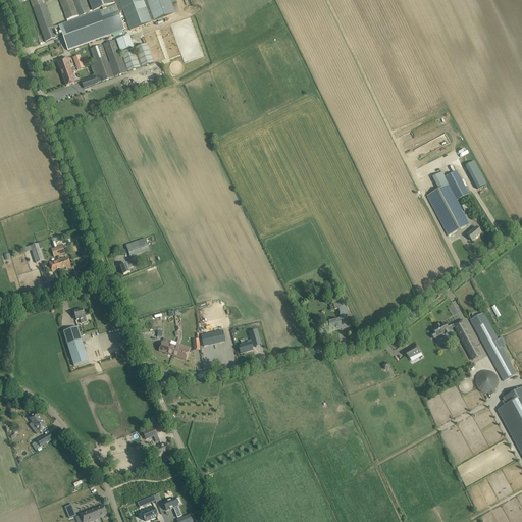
[(30,0),(45,41),(55,38),(57,37),(55,32),(54,30),(54,29),(53,28),(52,25),(64,21),(56,0),(58,0),(66,20),(69,19),(77,16),(79,16),(71,0),(30,0)]
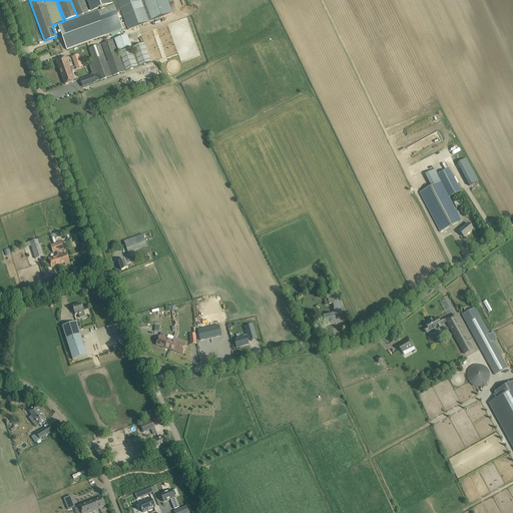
[(83,0),(70,0),(77,16),(77,17),(89,13),(83,0)]
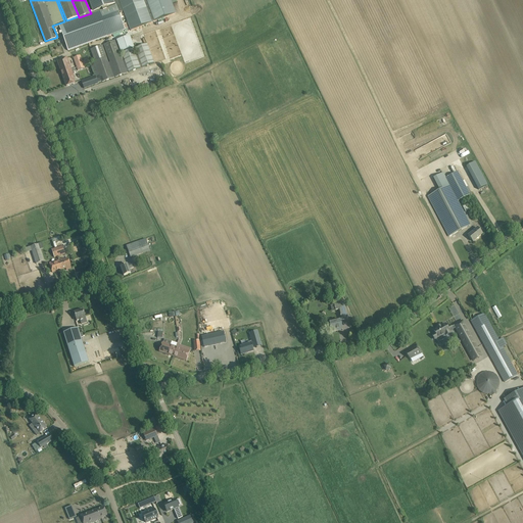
[(113,0),(88,0),(93,11),(102,8),(102,10),(106,8),(106,7),(114,4),(113,0)]
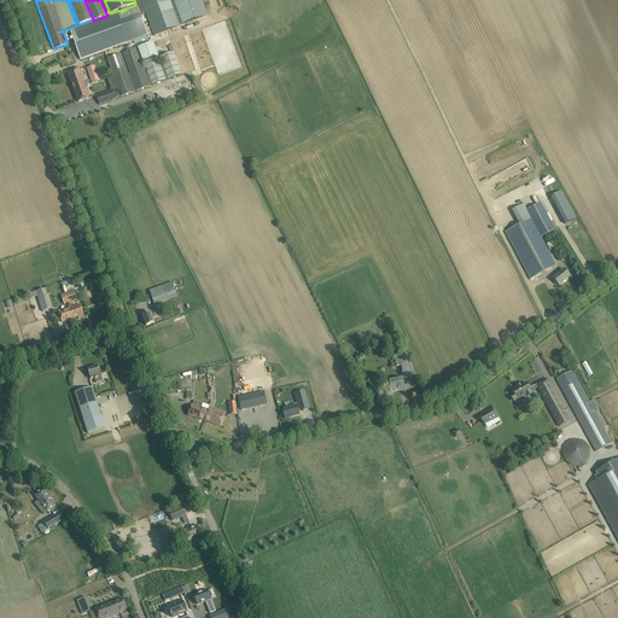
[(200,0),(140,0),(141,0),(135,3),(135,5),(136,6),(140,16),(146,13),(155,36),(208,16),(200,0)]
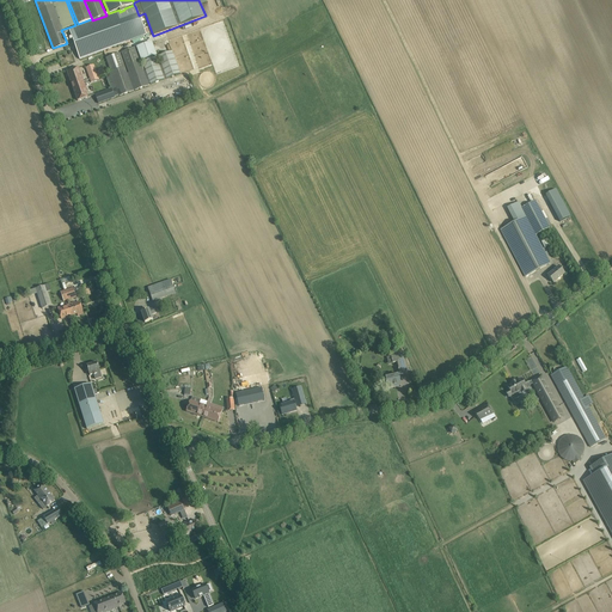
[(66,31),(62,32),(63,34),(69,31),(80,60),(126,43),(146,36),(142,24),(146,23),(144,16),(140,17),(139,16),(135,6),(124,10),(120,12),(115,13),(81,25),(66,31)]
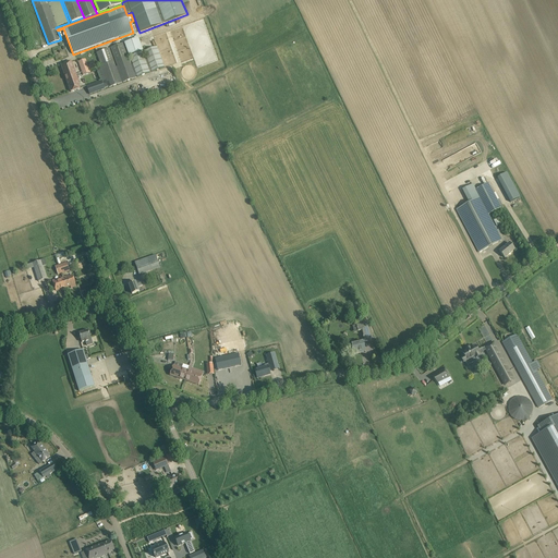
[(123,44),(110,48),(114,60),(122,83),(136,79),(135,77),(131,65),(123,44)]
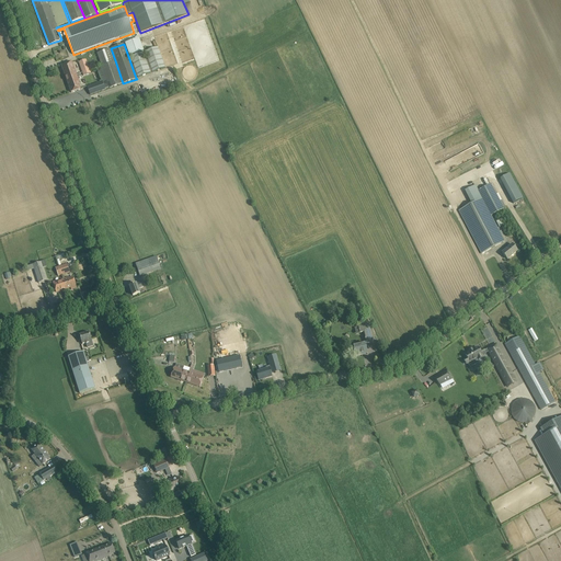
[(158,47),(145,52),(148,60),(152,71),(152,72),(165,68),(158,47)]
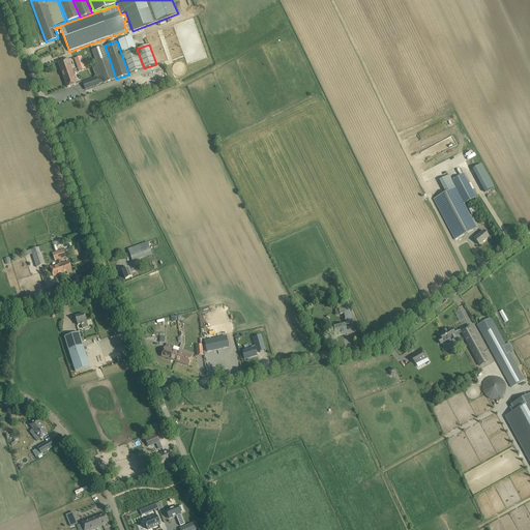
[(104,47),(91,51),(95,62),(102,83),(104,84),(116,79),(109,57),(108,58),(104,47)]
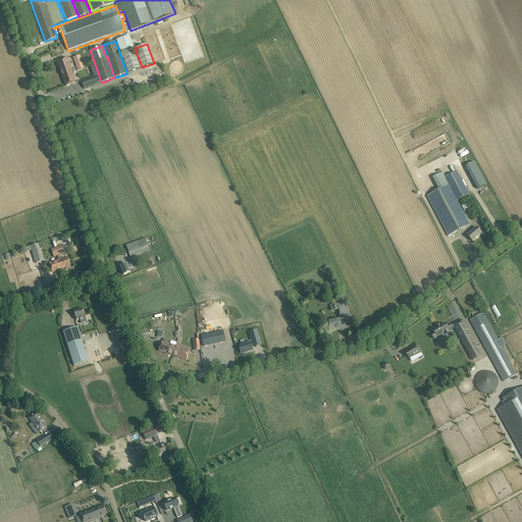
[(134,49),(121,53),(123,60),(127,71),(128,72),(140,68),(140,67),(136,56),(134,49)]
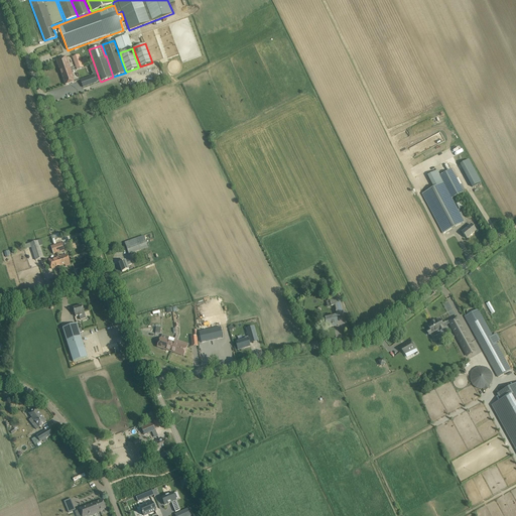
[(67,56),(56,60),(66,86),(75,83),(73,78),(74,77),(67,56)]
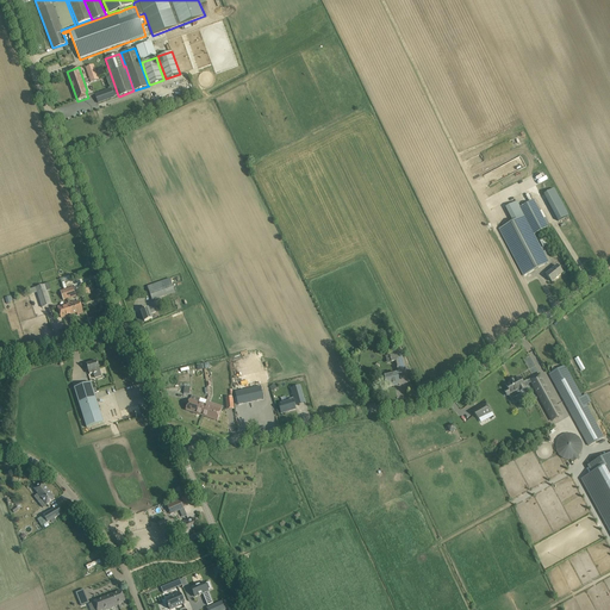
[(94,68),(87,72),(89,80),(98,76),(100,75),(99,72),(97,73),(94,68)]
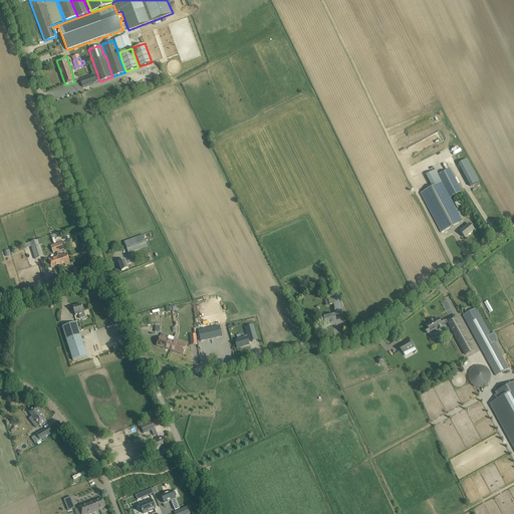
[(93,75),(80,79),(82,86),(95,82),(99,80),(92,60),(88,62),(93,75)]
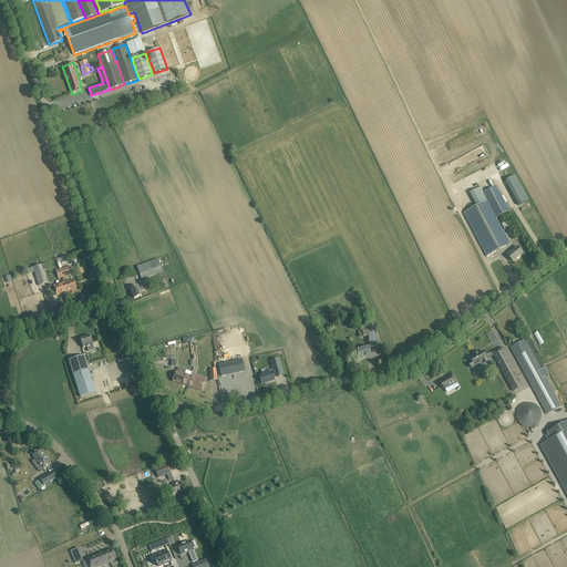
[(515,174),(504,179),(519,209),(525,206),(524,203),(528,200),(515,174)]
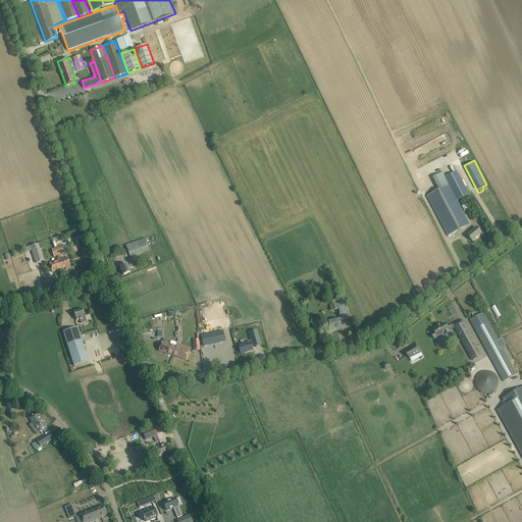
[(438,190),(427,196),(449,237),(469,225),(457,201),(469,194),(457,171),(446,177),(442,172),(432,177),(438,190)]
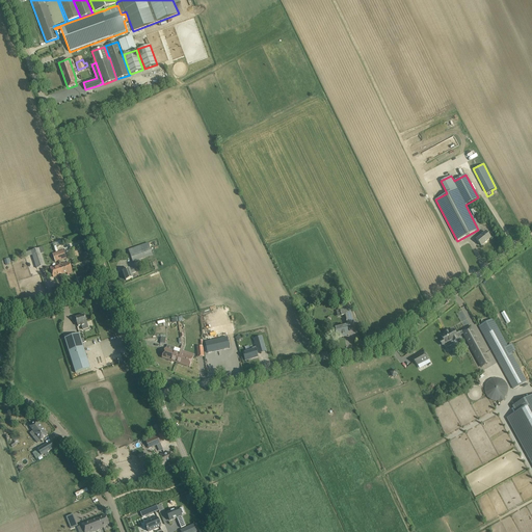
[(485,232),(476,240),(481,246),(490,238),(485,232)]
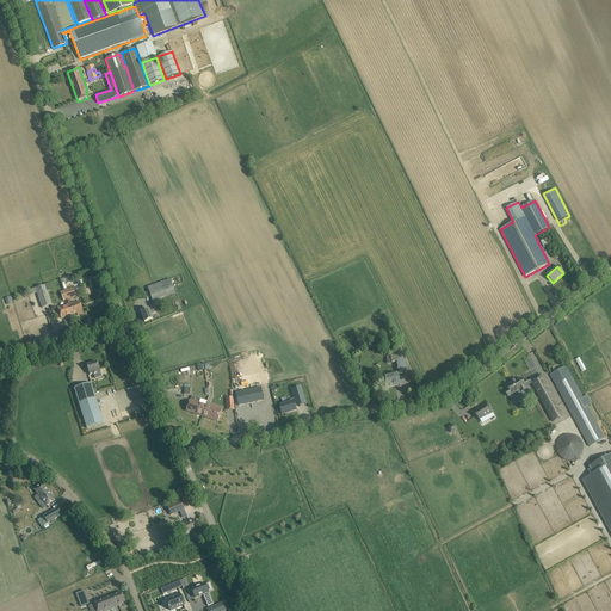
[(153,285),(148,288),(152,301),(158,298),(167,296),(172,294),(174,292),(171,279),(162,283),(153,285)]
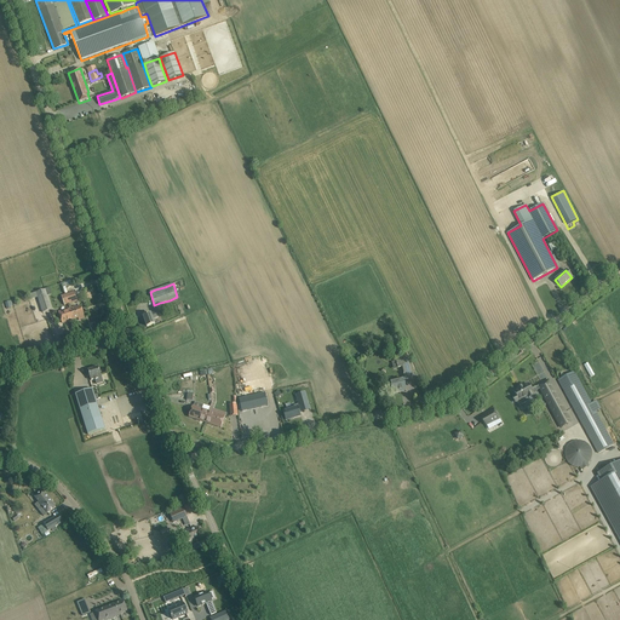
[(45,290),(36,293),(38,298),(42,314),(44,313),(42,308),(50,305),(46,296),(45,290)]
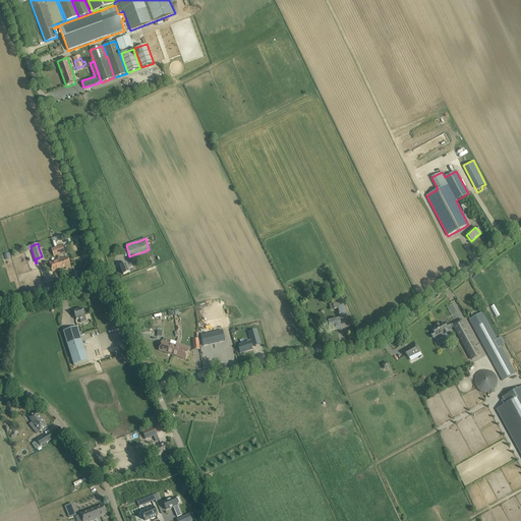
[(62,245),(51,249),(54,256),(65,253),(62,245)]
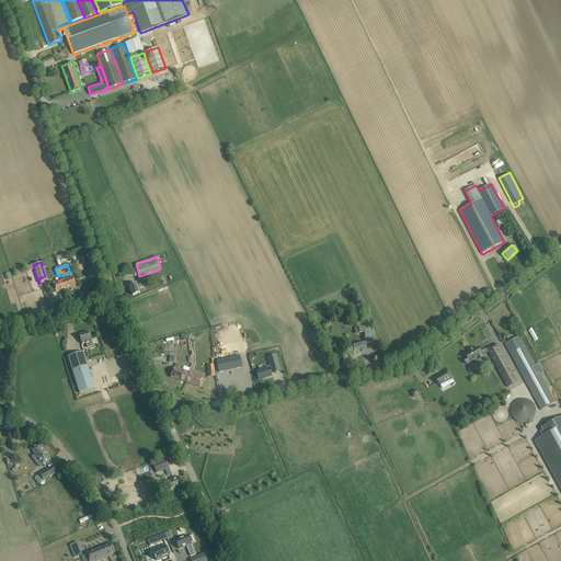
[(69,277),(64,279),(65,284),(66,283),(67,289),(70,288),(71,289),(77,288),(73,277),(69,278),(69,277)]
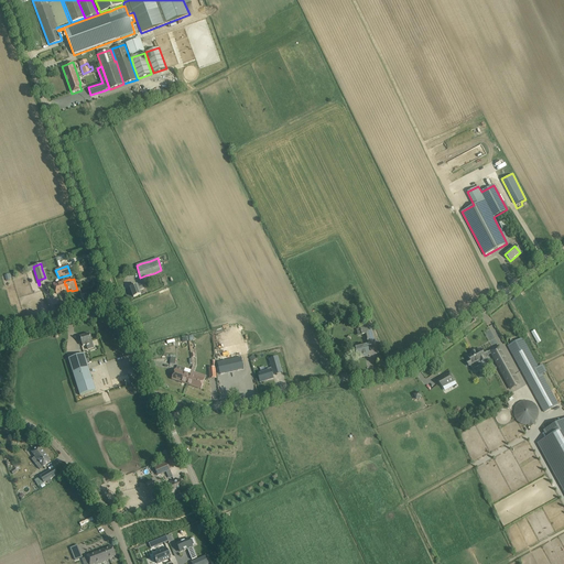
[(64,281),(53,284),(56,294),(67,291),(66,284),(65,285),(64,281)]
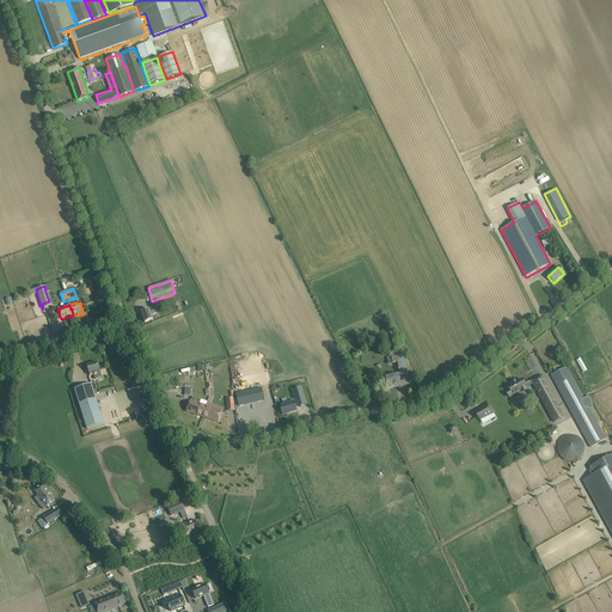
[(155,307),(141,313),(145,323),(153,319),(152,316),(158,313),(155,307)]
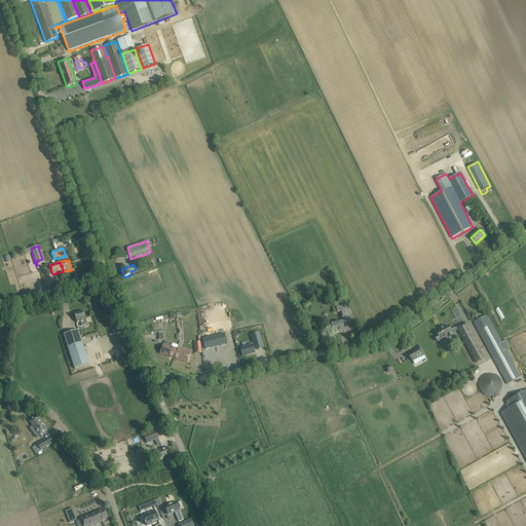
[(323,289),(315,292),(317,298),(325,296),(323,289)]
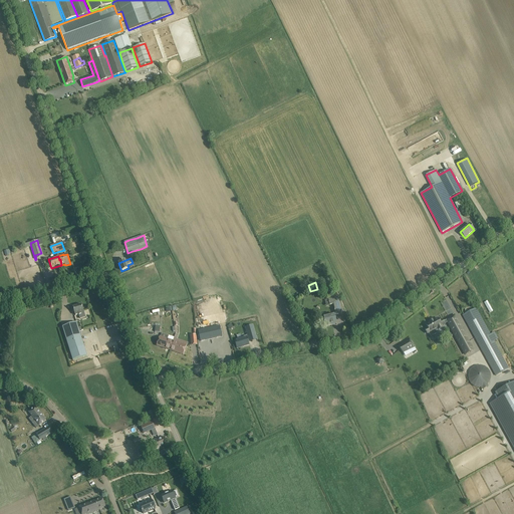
[(338,297),(328,299),(329,305),(333,305),(335,315),(342,314),(338,297)]
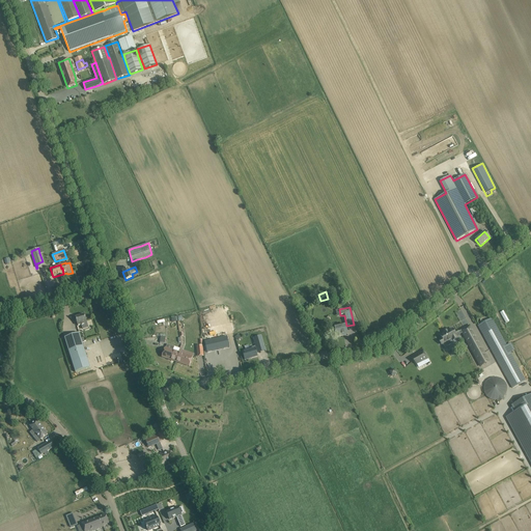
[(80,314),(74,316),(75,322),(77,322),(78,326),(82,325),(83,330),(88,328),(84,315),(80,316),(80,314)]
